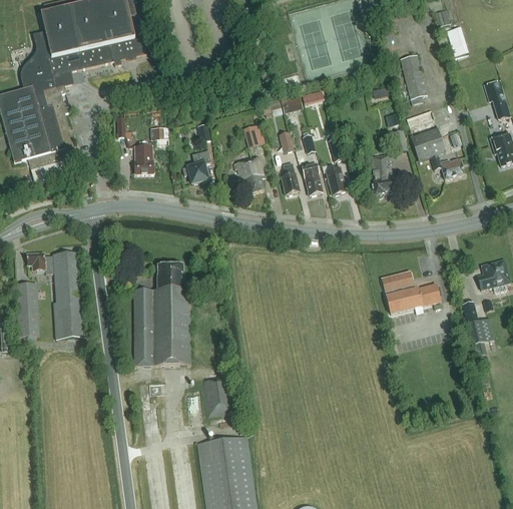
[(34,181),(64,173),(61,159),(78,155),(75,145),(73,145),(64,112),(71,110),(64,85),(74,82),(72,71),(82,68),(114,61),(115,65),(122,63),(121,58),(146,52),(133,0),(92,0),(88,1),(79,3),(78,0),(57,0),(44,3),(46,11),(41,12),(46,30),(33,33),(36,46),(37,47),(37,48),(36,50),(36,51),(36,52),(35,53),(34,54),(33,56),(28,61),(25,64),(23,66),(23,67),(22,68),(21,70),(21,71),(21,73),(21,75),(21,77),(21,79),(23,87),(0,93),(0,111),(13,161),(27,157),(34,181)]
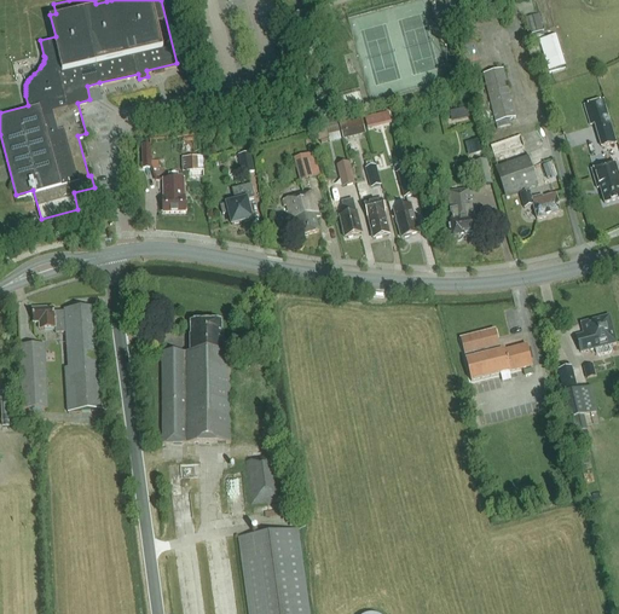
[(445,0),(449,10),(478,1),(478,0),(445,0)]
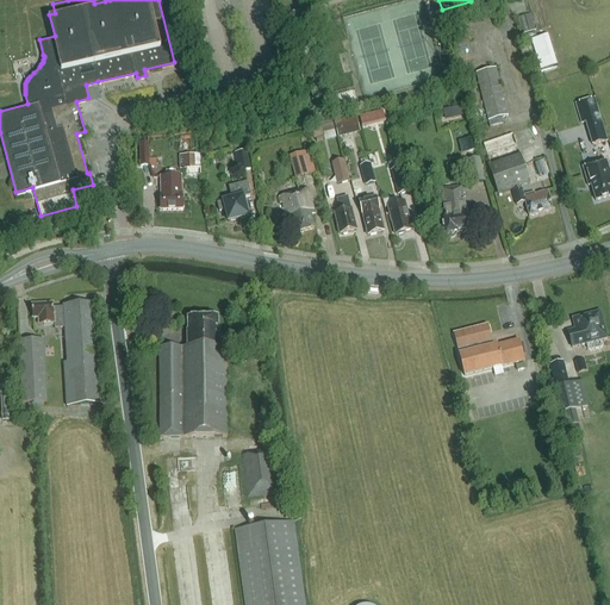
[(536,26),(531,10),(517,13),(522,30),(536,26)]
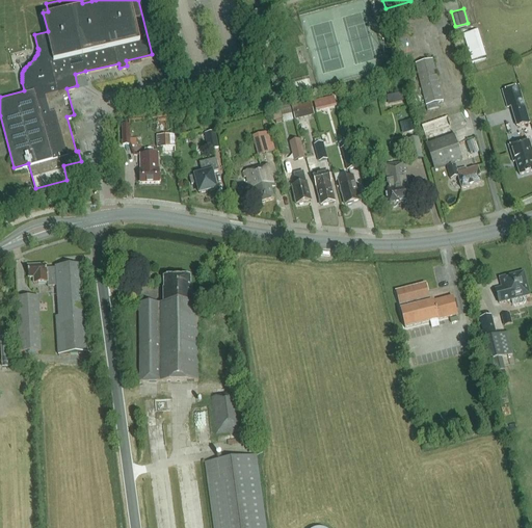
[(485,53),(478,27),(463,31),(471,58),(485,53)]
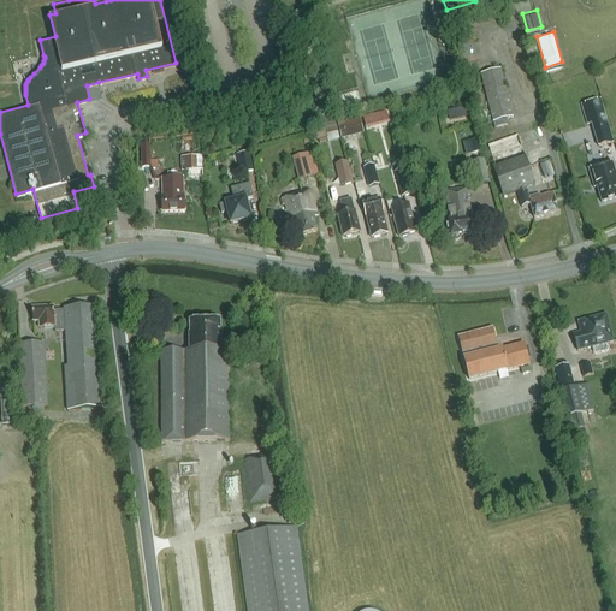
[(463,60),(477,57),(473,40),(458,43),(463,60)]
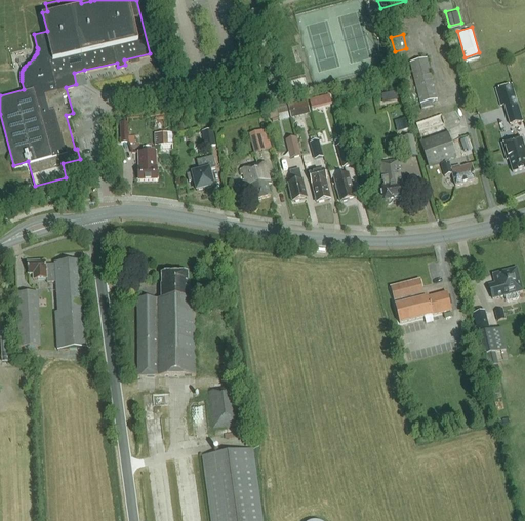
[(420,101),(437,96),(427,55),(410,59),(420,101)]
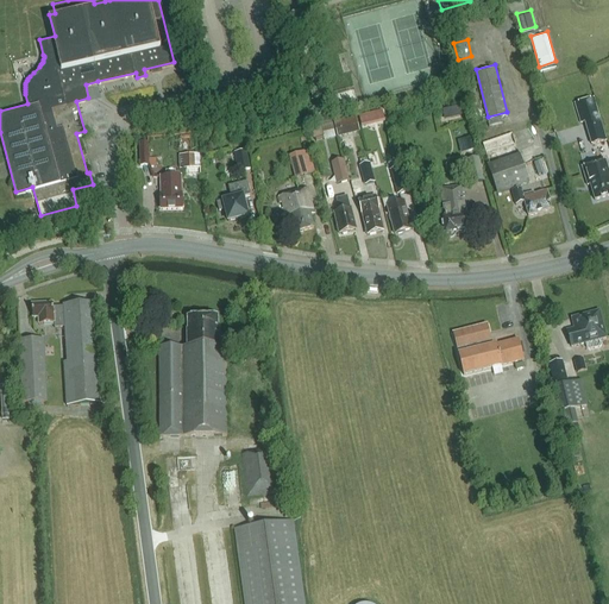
[(585,118),(592,140),(607,137),(594,94),(576,99),(582,119),(585,118)]
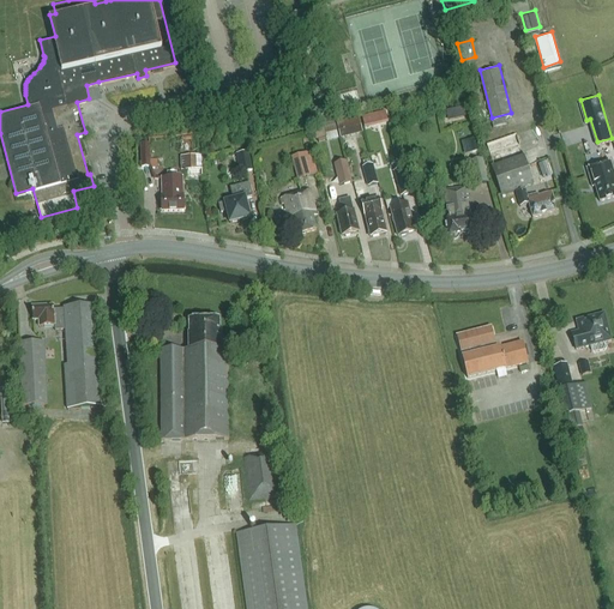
[(468,103),(446,106),(447,114),(469,112),(468,103)]
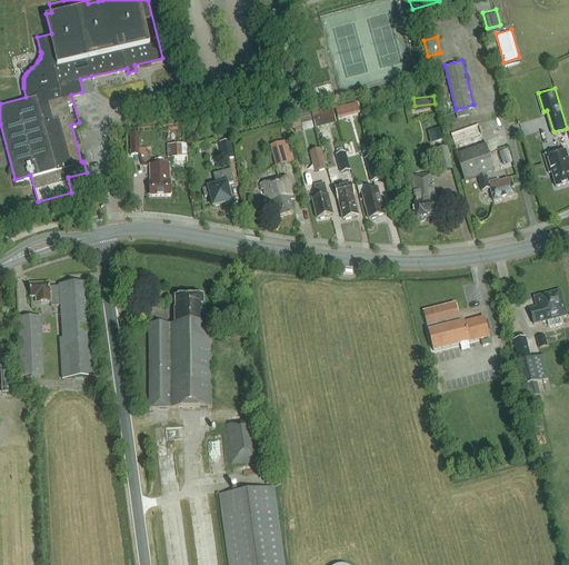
[(336,103),(338,114),(360,108),(358,98),(336,103)]
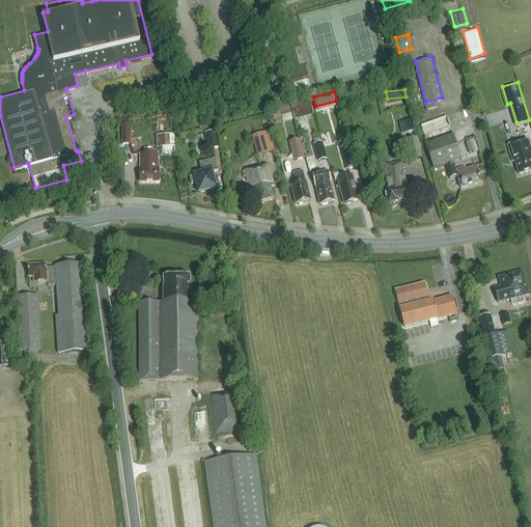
[(291,111),(289,104),(279,107),(281,113),(291,111)]
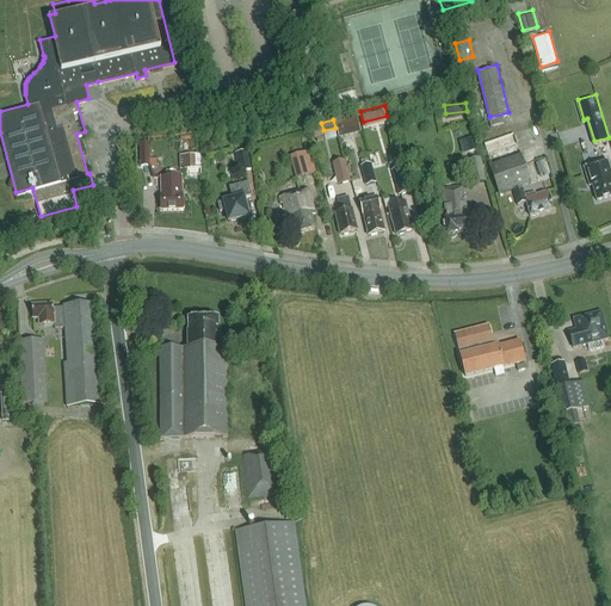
[(492,160),(488,161),(491,167),(499,191),(531,180),(513,129),(485,140),(492,160)]
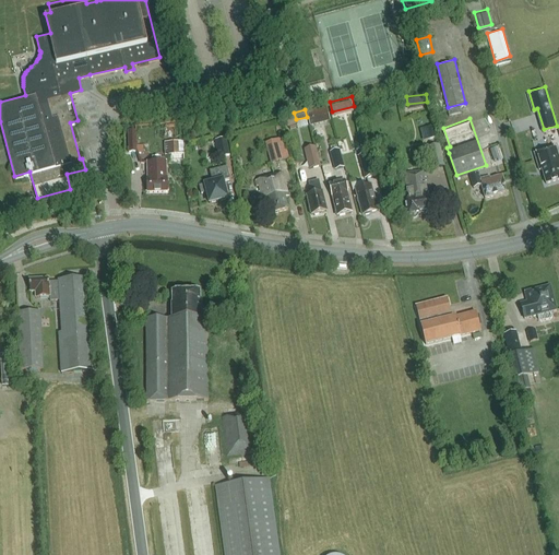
[(419,126),(423,138),(436,133),(432,122),(419,126)]
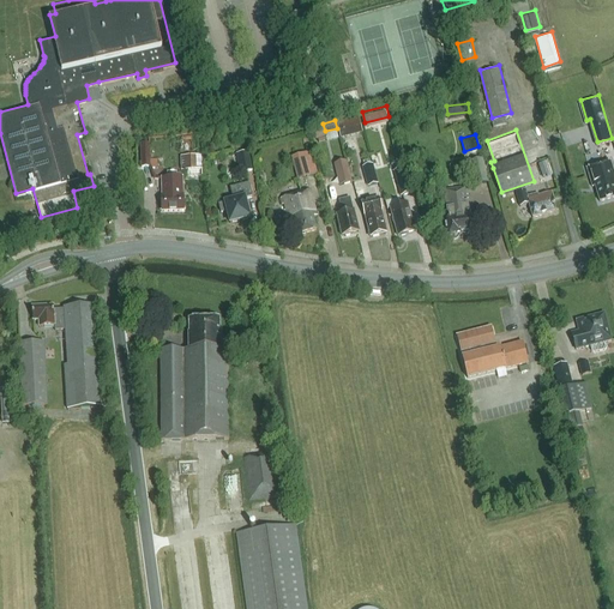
[(140,163),(150,163),(152,166),(158,164),(157,156),(150,156),(150,139),(140,140),(140,163)]
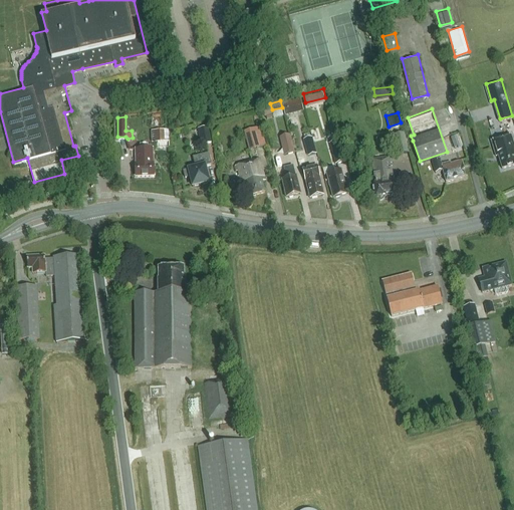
[(250,130),(254,147),(266,144),(260,123),(249,126),(250,130)]
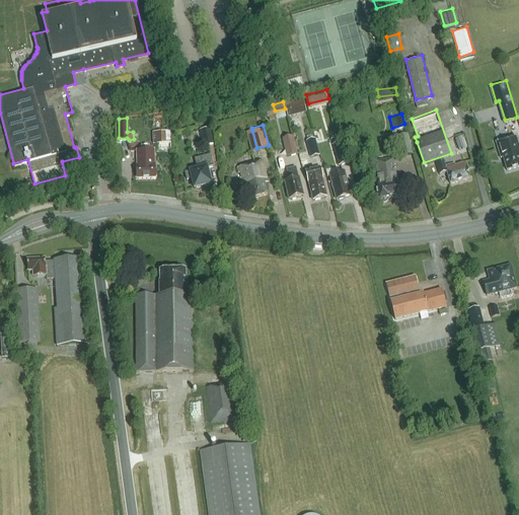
[(214,141),(211,127),(200,130),(203,143),(214,141)]
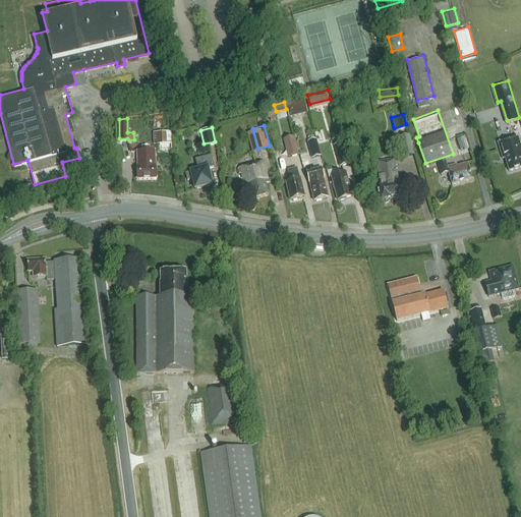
[(171,140),(170,128),(153,129),(154,141),(171,140)]
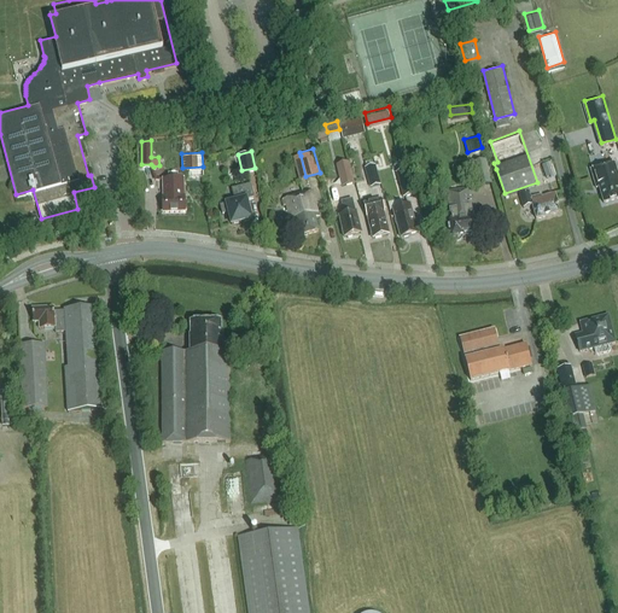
[(354,180),(348,158),(336,161),(342,184),(354,180)]
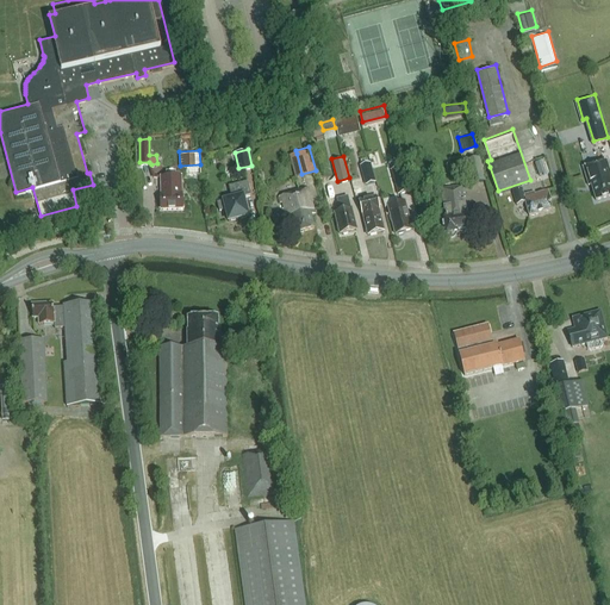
[(596,197),(609,192),(609,169),(607,156),(583,163),(589,182),(591,181),(596,197)]
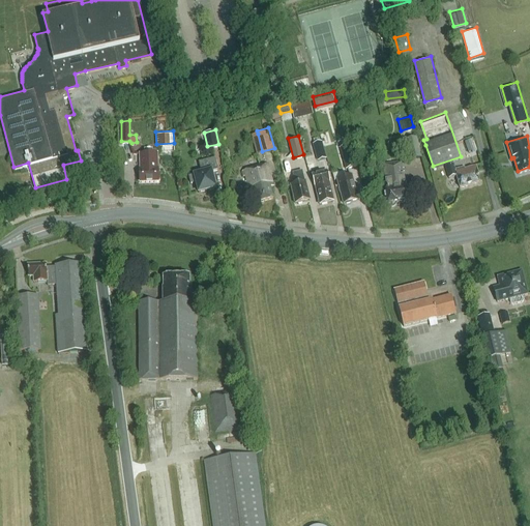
[(354,164),(349,142),(340,145),(345,167),(354,164)]
